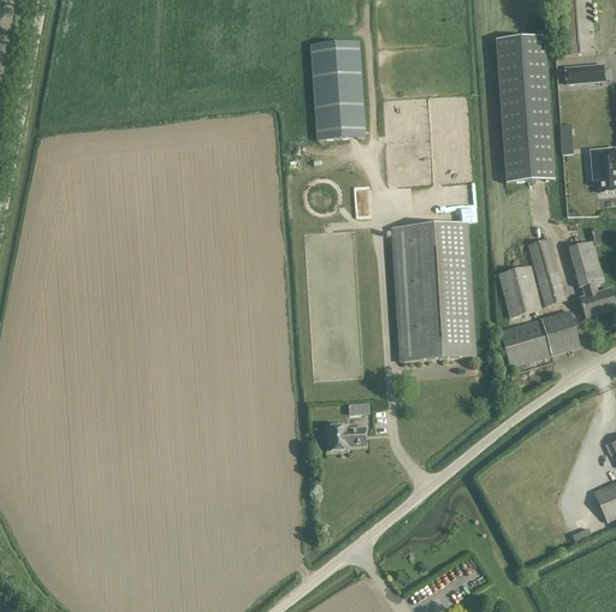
[(558,0),(563,54),(596,52),(591,0),(558,0)]
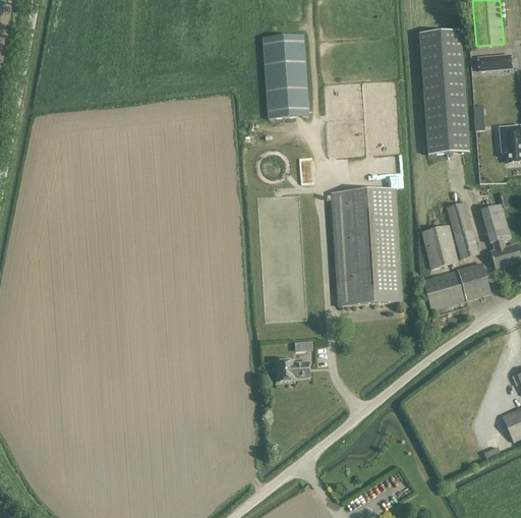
[(428,154),(469,152),(461,30),(419,33),(428,154)]
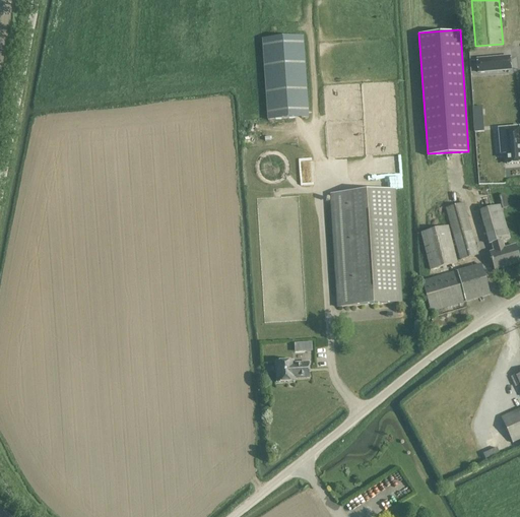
[(268,117),(308,114),(303,35),(262,37),(268,117)]
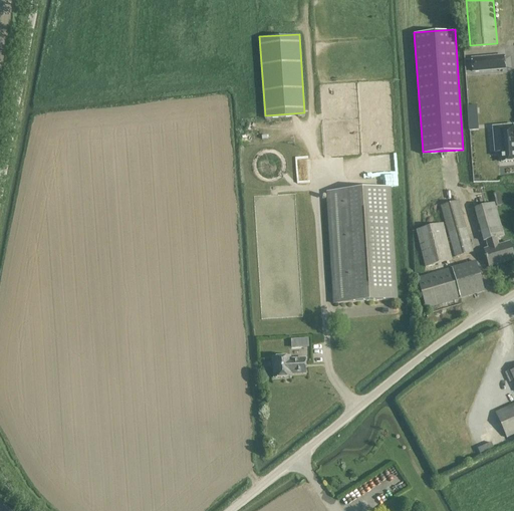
[(504,54),(472,56),(473,70),(505,67),(504,54)]
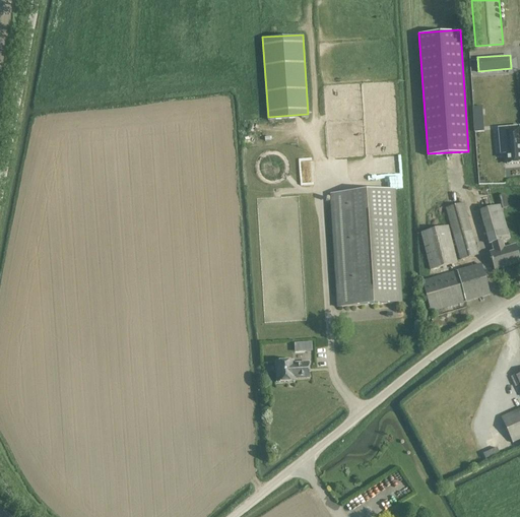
[(519,130),(519,125),(499,127),(501,152),(507,151),(508,163),(519,160),(519,130)]
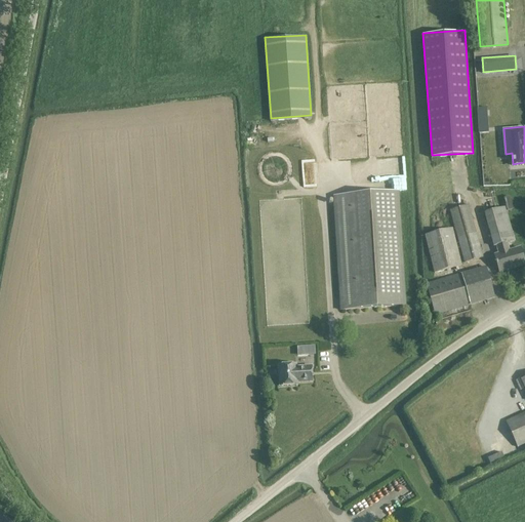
[(340,307),(405,304),(398,189),(333,193),(340,307)]
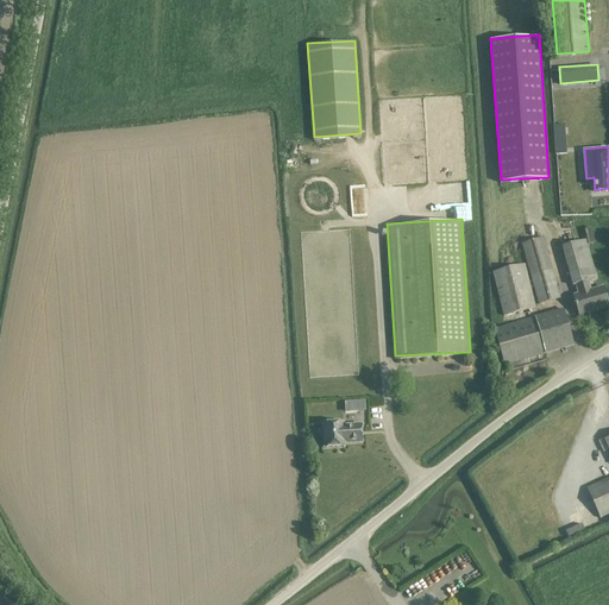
[(544,234),(522,240),(539,301),(560,295),(544,234)]
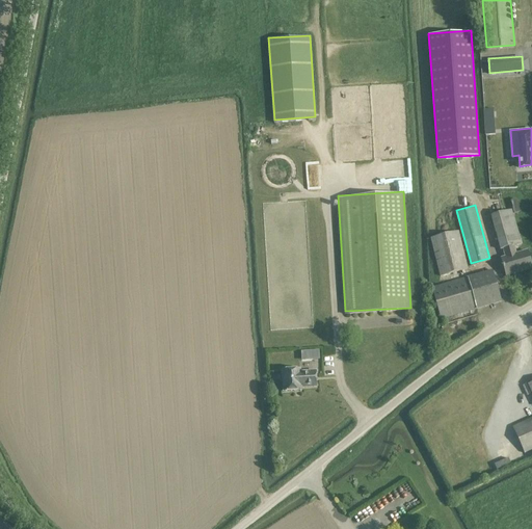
[(500,247),(503,247),(505,255),(502,256),(506,272),(531,265),(527,248),(516,252),(514,243),(522,242),(512,207),(490,213),(500,247)]
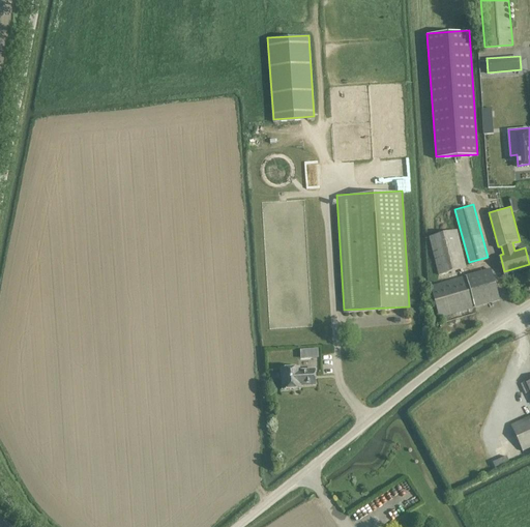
[(438,272),(467,265),(457,228),(429,234),(438,272)]
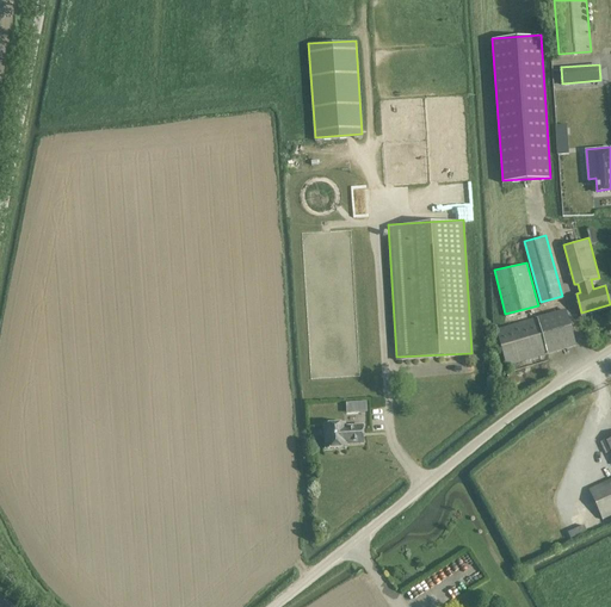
[(566,307),(537,315),(495,327),(506,364),(547,351),(548,352),(576,344),(566,307)]
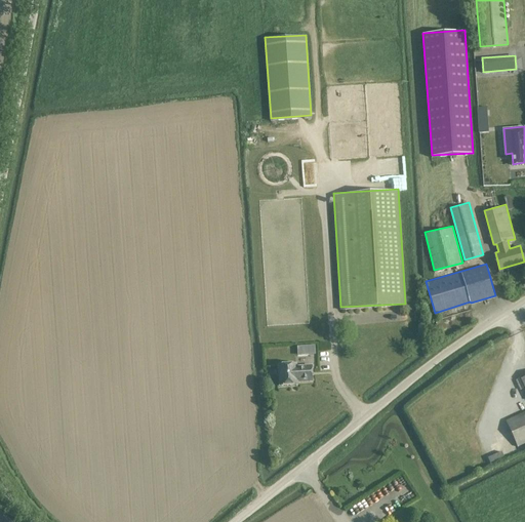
[(307,352),(316,351),(315,344),(306,344),(307,352)]
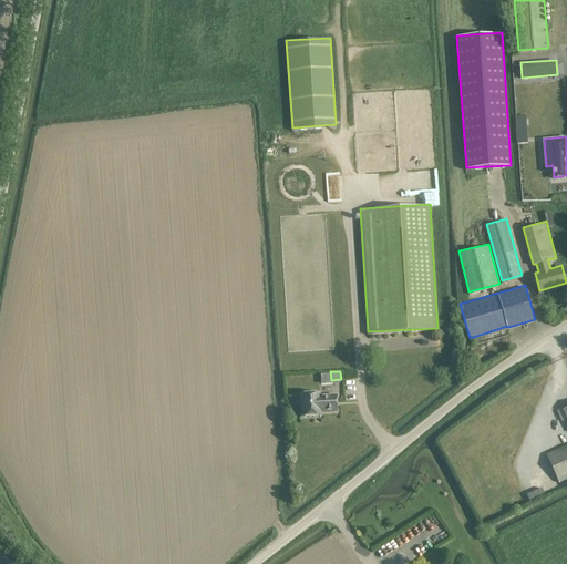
[(338,409),(337,392),(320,393),(320,391),(301,392),(302,414),(321,413),(321,410),(338,409)]
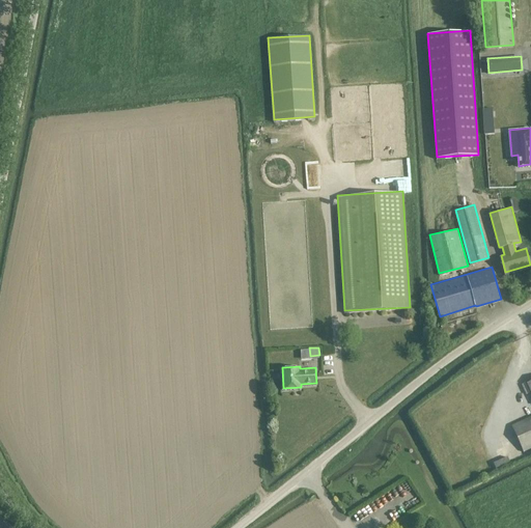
[(530,376),(525,379),(530,393),(530,412),(508,422),(520,450),(530,445),(530,376)]
